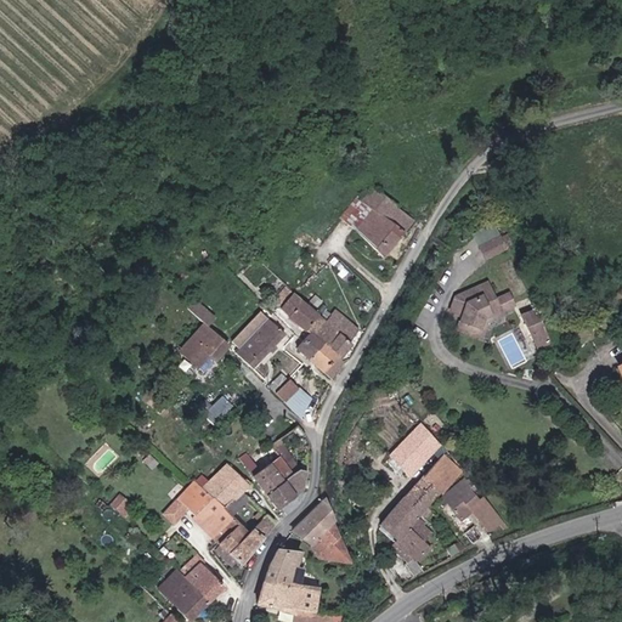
[(341,216),(383,254),(414,219),(375,184),(363,197),(361,196),(341,216)]
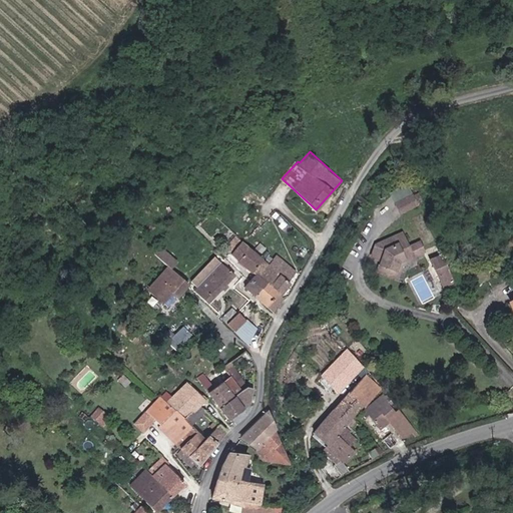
[(396,203),(402,214),(421,204),(416,193),(396,203)]
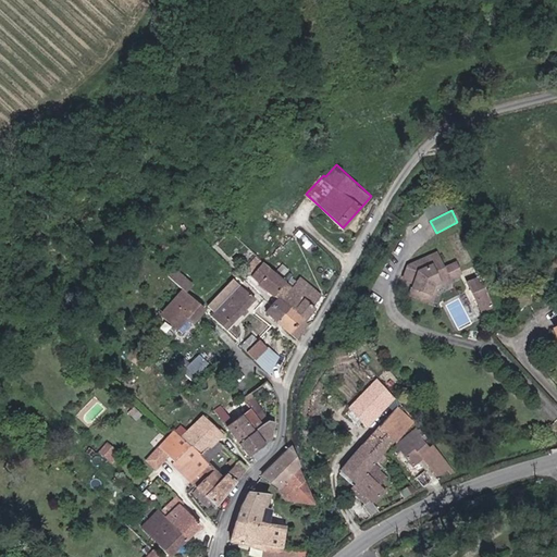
[(409,296),(431,302),(436,287),(453,280),(463,274),(457,260),(446,265),(438,250),(409,263),(404,277),(412,282),(409,296)]
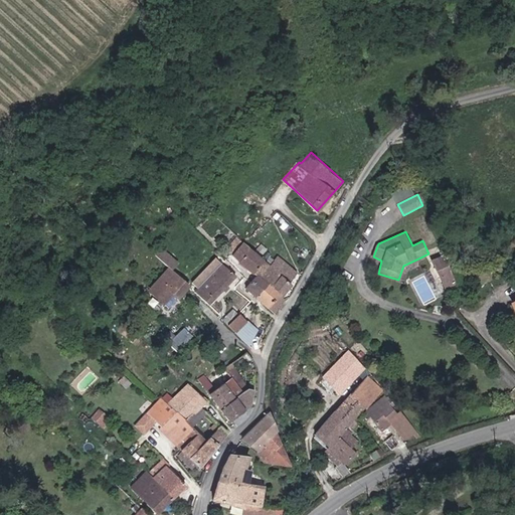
[(254,274),(266,261),(236,236),(225,249),(253,273),(254,274)]
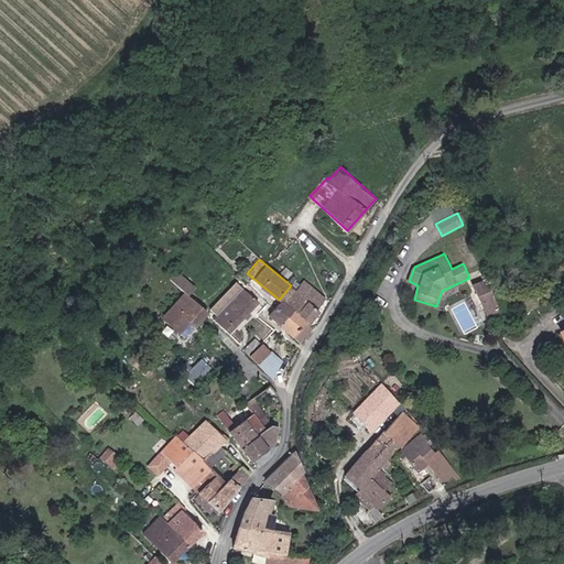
[(180,272),(174,278),(191,293),(195,289),(180,272)]
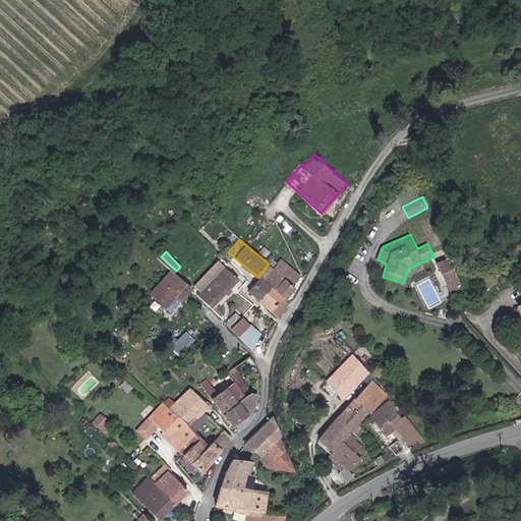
[(305,277),(282,257),(274,268),(269,264),(257,277),(256,276),(243,290),(271,312),(283,299),(285,301),(305,277)]
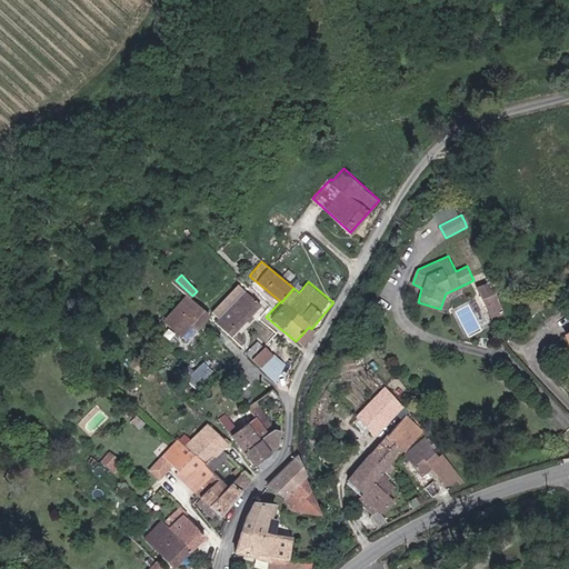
[(479,290),(493,321),(507,316),(496,289),(492,283),(479,290)]
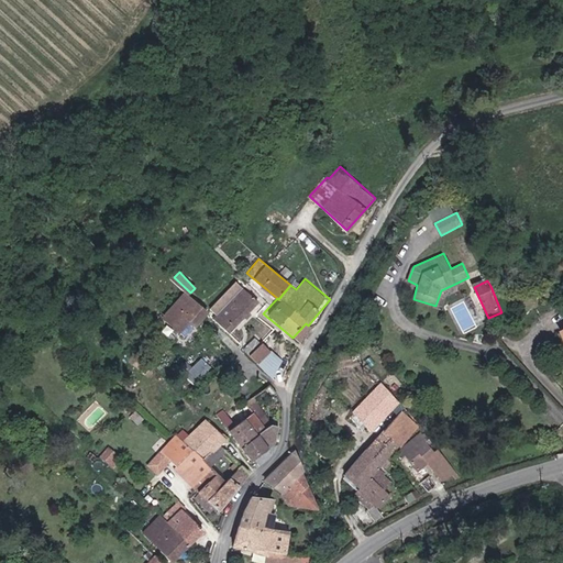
[(443,293),(459,286),(457,283),(441,290),(435,306),(439,307),(443,293)]
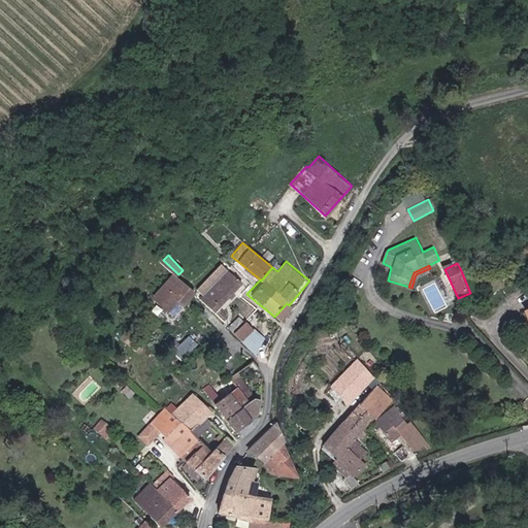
[(231,268),(203,297),(218,310),(245,282),(231,268)]
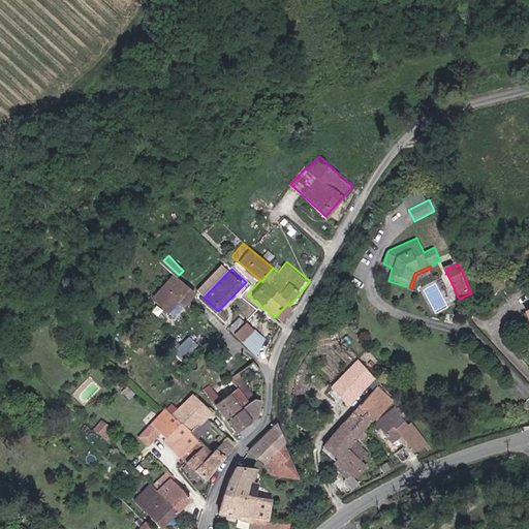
[(195,293),(176,275),(153,298),(168,312),(178,302),(183,307),(195,293)]
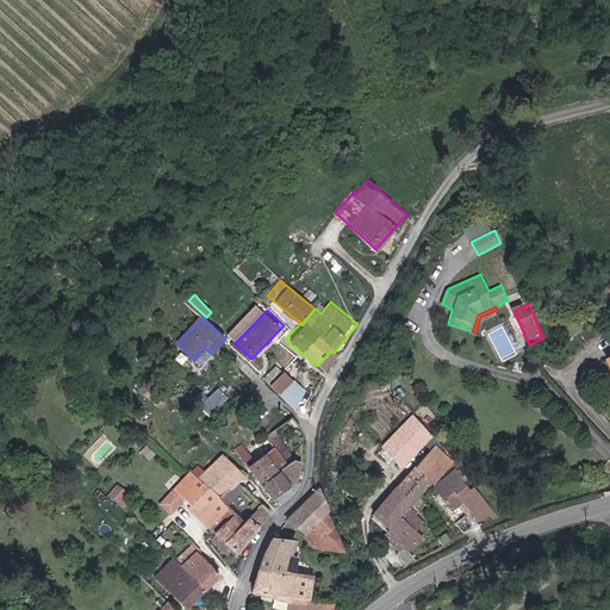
[(310,393),(278,366),(265,380),(298,408),(310,393)]
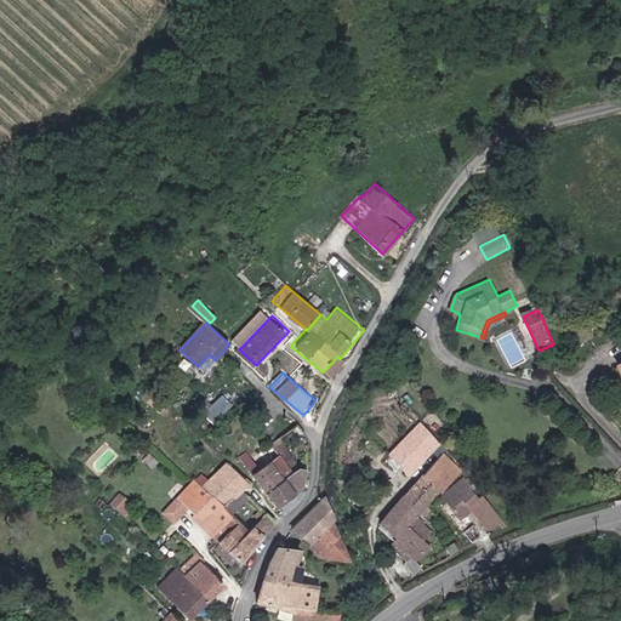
[(374,404),(389,399),(386,381),(369,394),(374,404)]
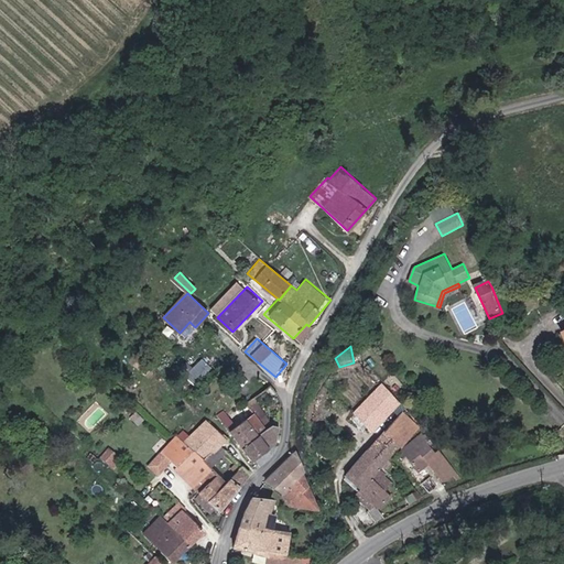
[(203,357),(185,375),(194,382),(212,365),(203,357)]
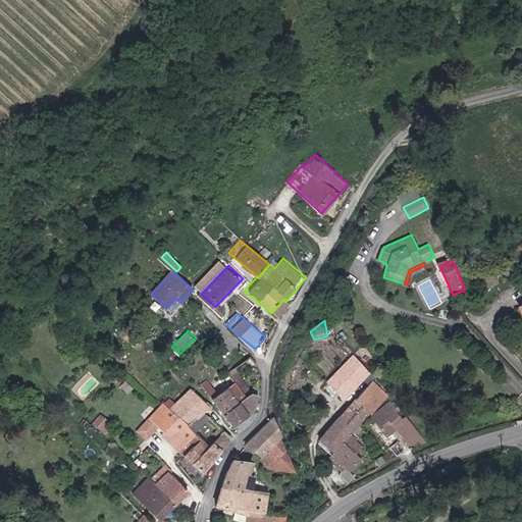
[(346,399),(372,372),(357,357),(330,384),(341,395),(346,399)]
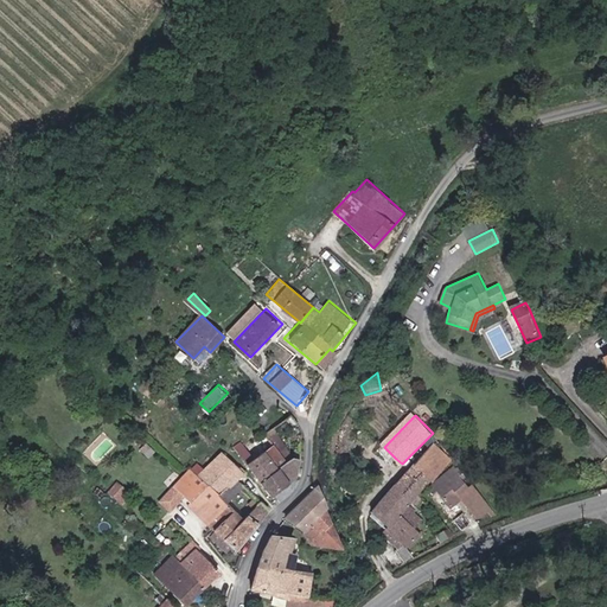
[(449,459),(433,443),(371,508),(387,523),(385,524),(388,526),(382,532),(400,549),(406,543),(409,545),(421,534),(398,513),(449,459)]
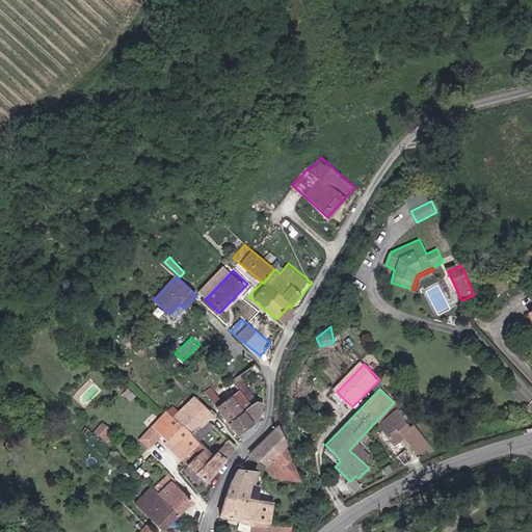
[(145,394),(142,391),(137,397),(140,400),(145,394)]
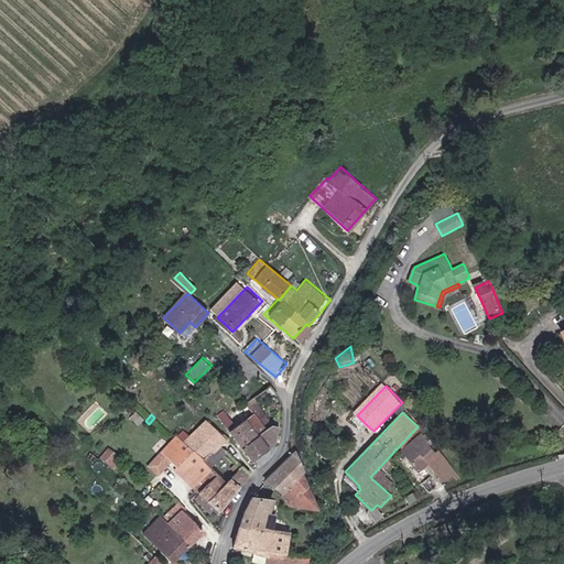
[(246,418),(228,431),(250,461),(274,442),(278,426),(271,424),(264,415),(260,419),(267,426),(257,434),(246,418)]
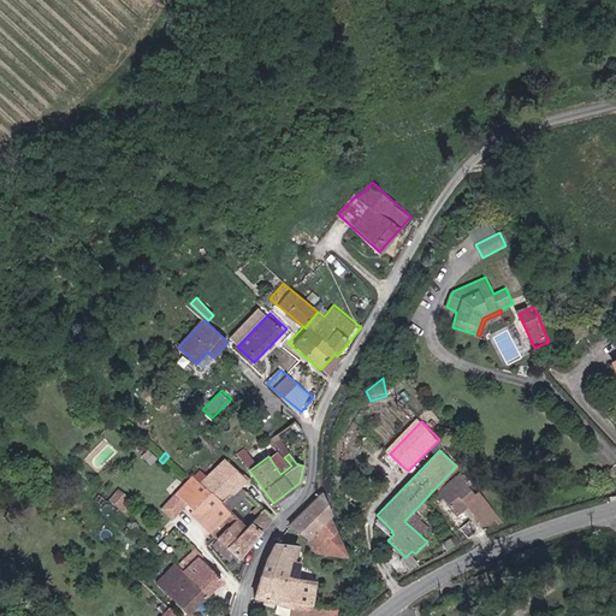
[(225,457),(211,473),(201,481),(211,491),(223,503),(247,479),(225,457)]
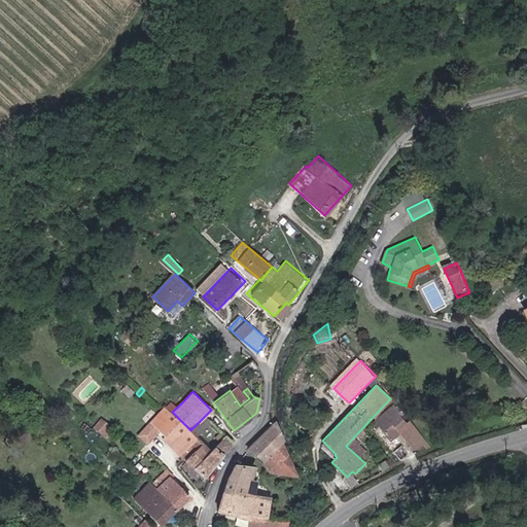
[(112,405),(108,408),(112,413),(116,409),(112,405)]
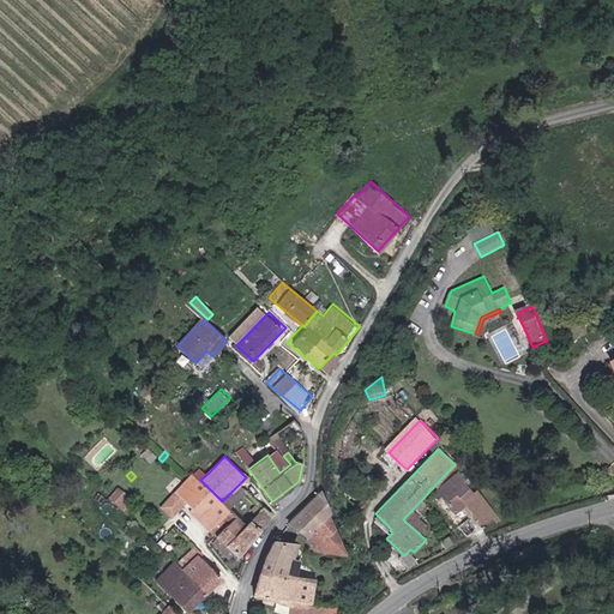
[(467,504),(485,525),(499,519),(477,489),(462,471),(434,493),(439,500),(443,497),(456,513),(467,504)]
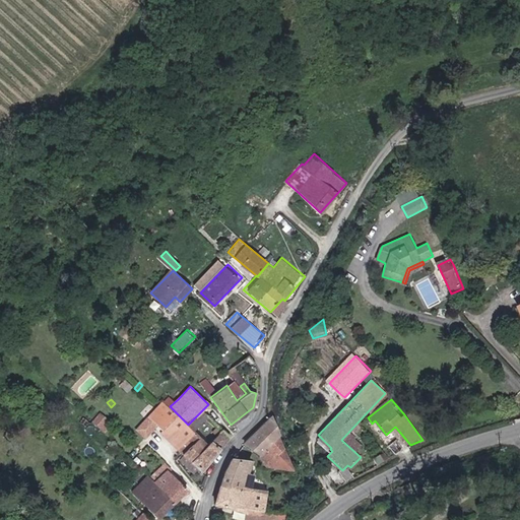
[(178,414),(170,406),(165,400),(149,415),(163,429),(178,414)]
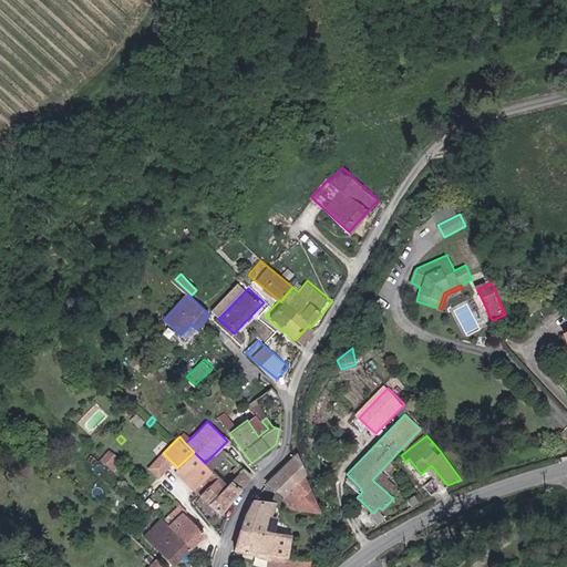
[(114,452),(106,460),(114,466),(122,459),(114,452)]
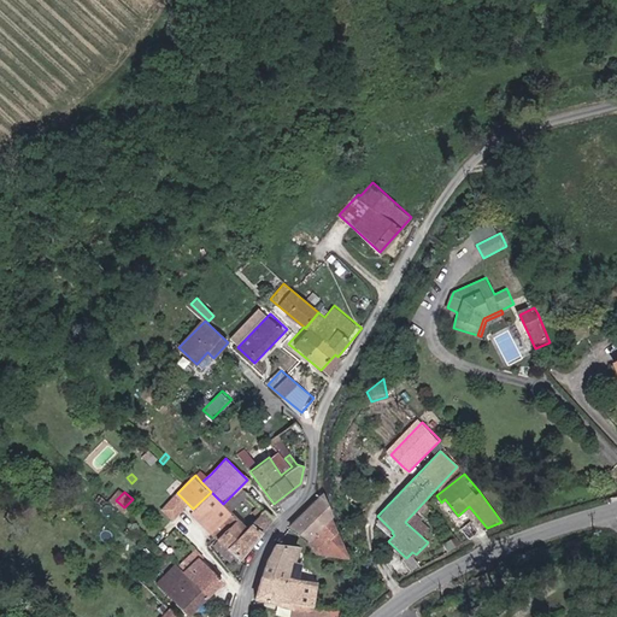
[(192,511),(218,536),(238,518),(223,504),(211,492),(193,509),(192,511)]
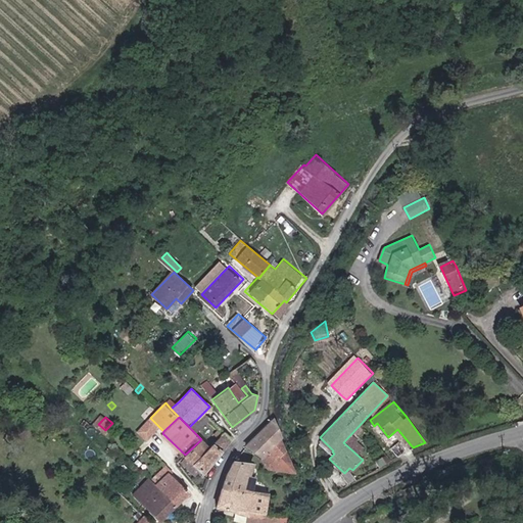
[(282,437),(274,418),(245,445),(264,459),(282,437)]
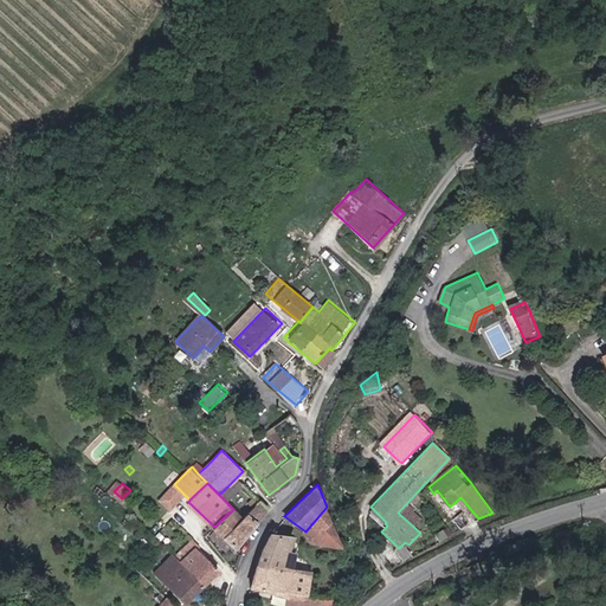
[(233,509),(214,527),(208,534),(226,550),(232,545),(237,549),(268,510),(259,502),(243,519),(233,509)]
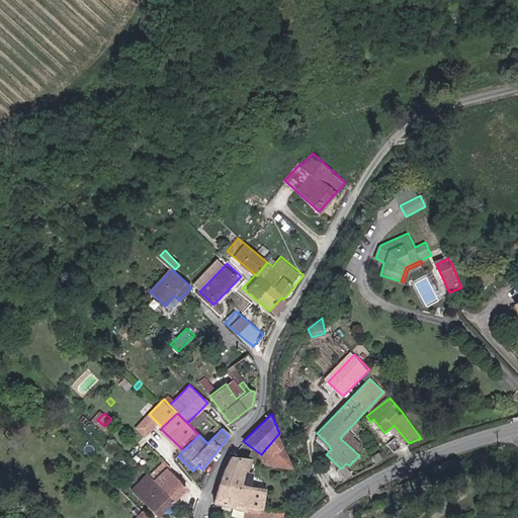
[(291,468),(293,466),(279,433),(261,454),(267,466),(291,468)]
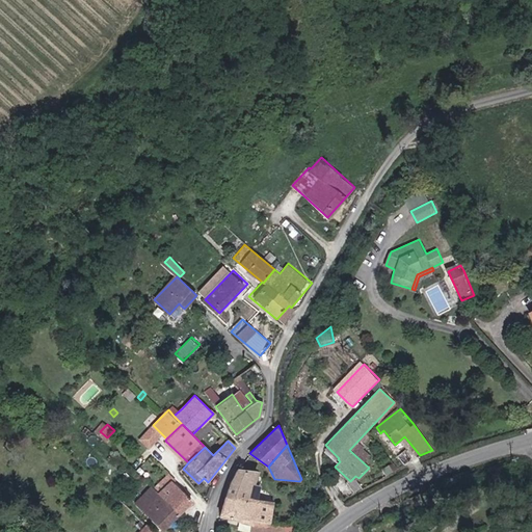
[(398,455),(405,466),(414,459),(406,449),(398,455)]
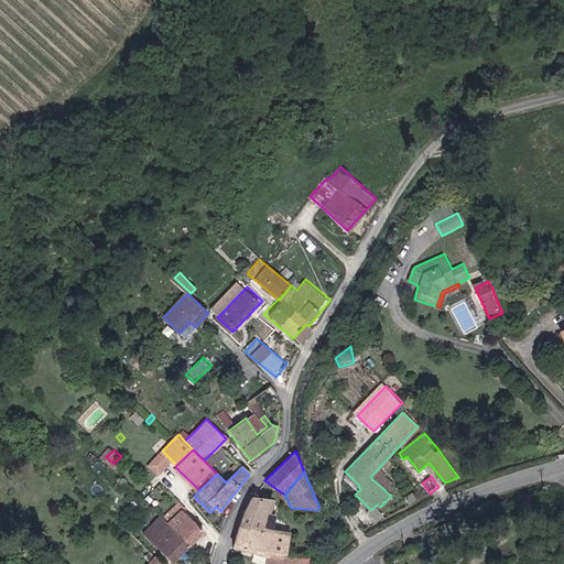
[(155,480),(144,492),(152,500),(164,488),(155,480)]
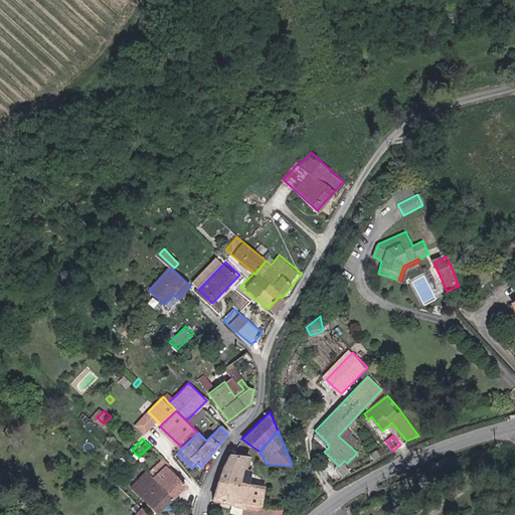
[(373,453),(377,459),(385,454),(382,448),(373,453)]
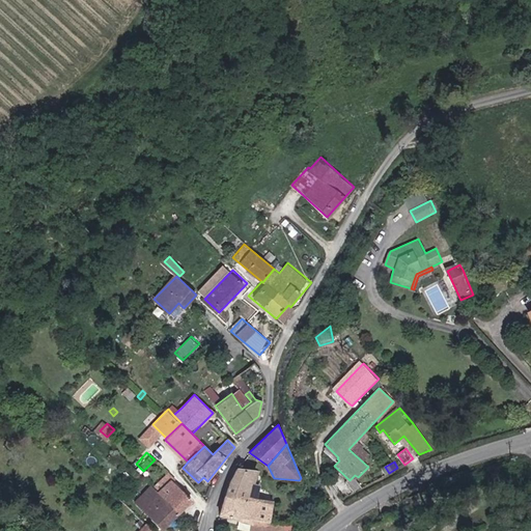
[(257,469),(239,467),(228,482),(220,519),(251,524),(249,530),(279,530),(280,523),(270,521),(273,500),(257,497),(258,482),(254,481),(257,469)]
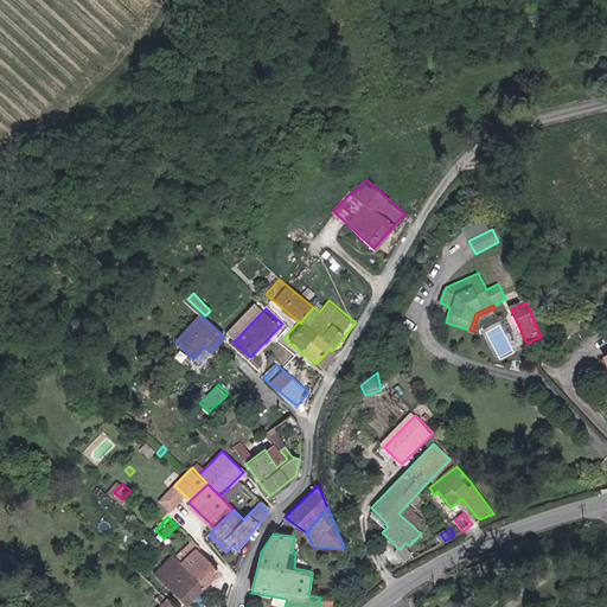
[(183,606),(219,573),(192,543),(177,557),(174,555),(154,574),(183,606)]
